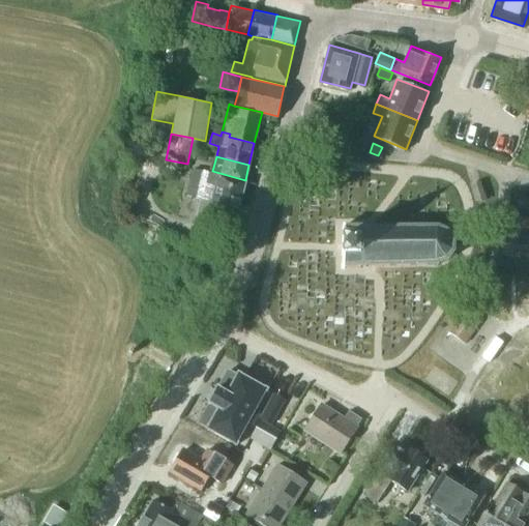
[(194,166),(187,194),(200,197),(196,216),(234,228),(245,180),(212,171),(194,166)]
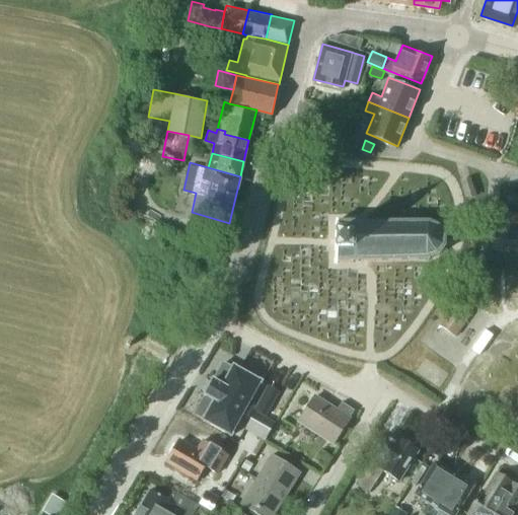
[(467,196),(475,193),(470,175),(461,178),(467,196)]
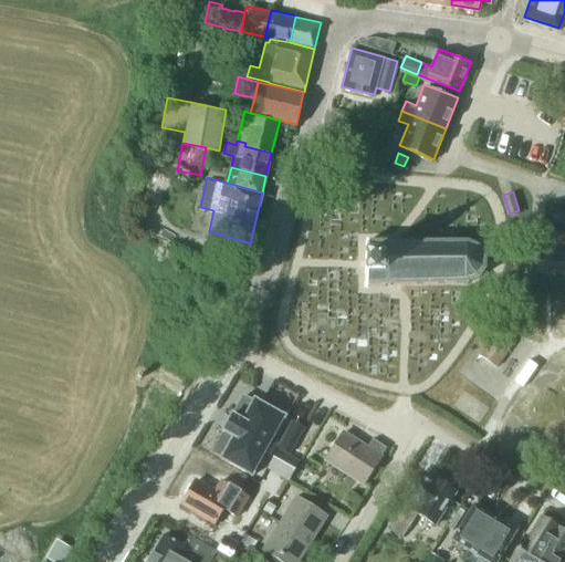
[(485,264),(485,255),(479,243),(469,239),(367,238),(366,239),(366,251),(366,270),(365,283),(366,283),(468,280),(479,276),(485,264)]
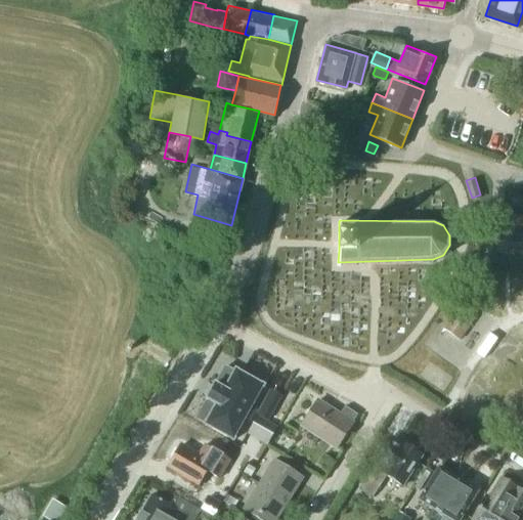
[(460,306),(445,326),(460,336),(474,316),(460,306)]
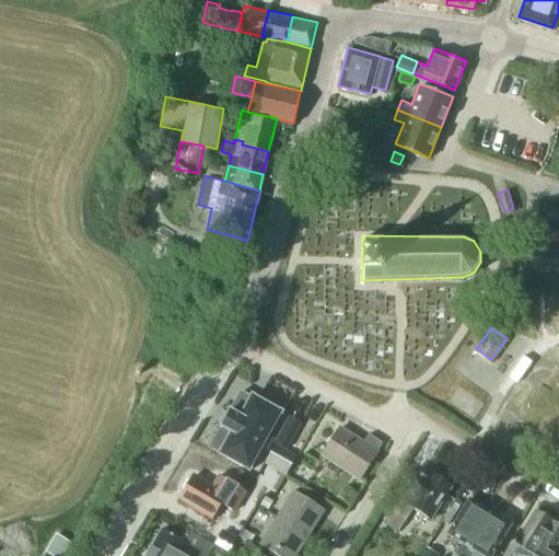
[(249,468),(282,409),(252,393),(251,394),(241,389),(231,408),(230,407),(221,425),(210,444),(220,449),(219,451),(249,468)]
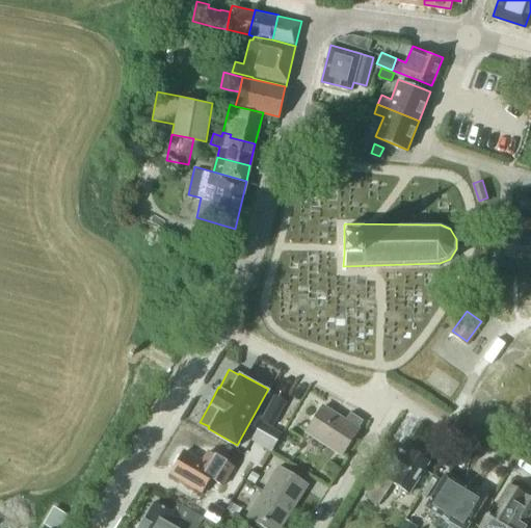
[(276,392),(263,417),(273,423),(288,398),(276,392)]
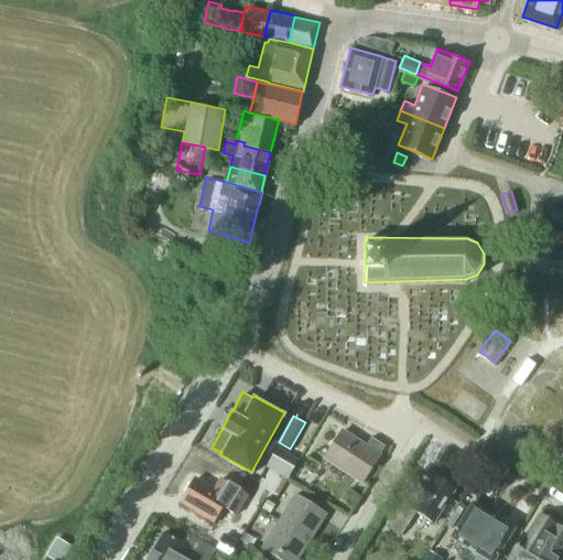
[(380,452),(386,443),(371,434),(366,443),(343,428),(325,455),(363,480),(380,452)]
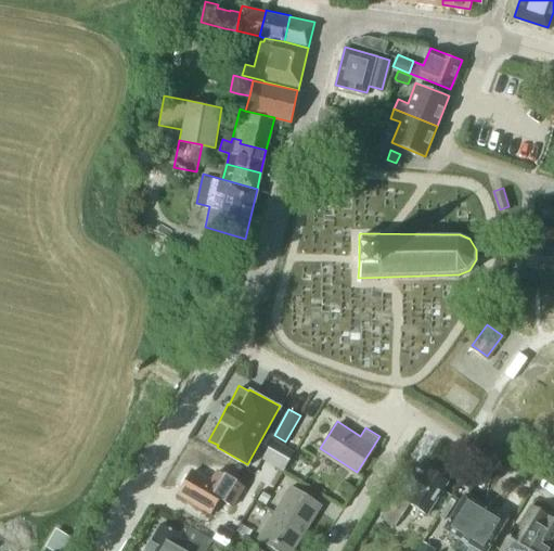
[(295,449),(272,437),(261,457),(284,469),(295,449)]
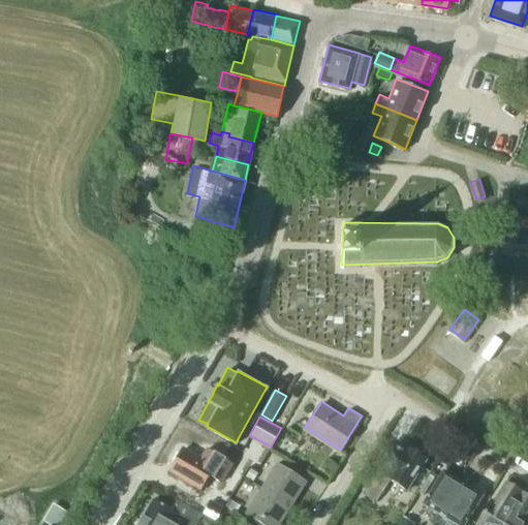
[(412,476),(426,457),(409,445),(406,450),(393,441),(379,462),(380,463),(364,489),(376,497),(390,476),(406,488),(411,480),(412,476)]
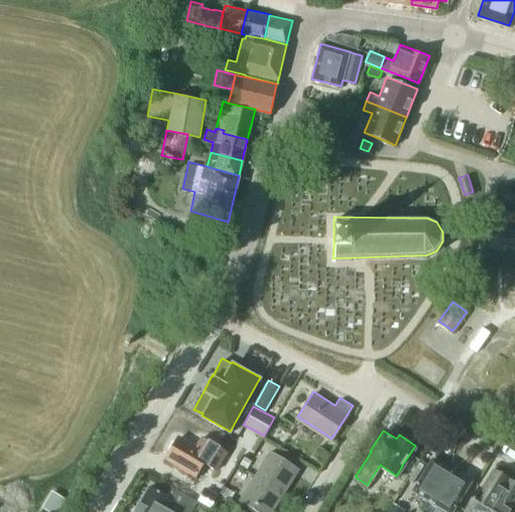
[(196,476),(205,462),(216,469),(227,450),(203,435),(197,444),(191,441),(189,443),(177,436),(166,456),(179,464),(180,467),(196,476)]
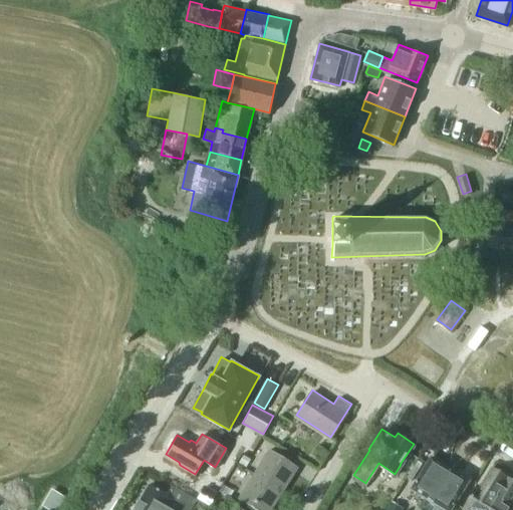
[(254,472),(282,490),(298,465),(270,448),(254,472)]
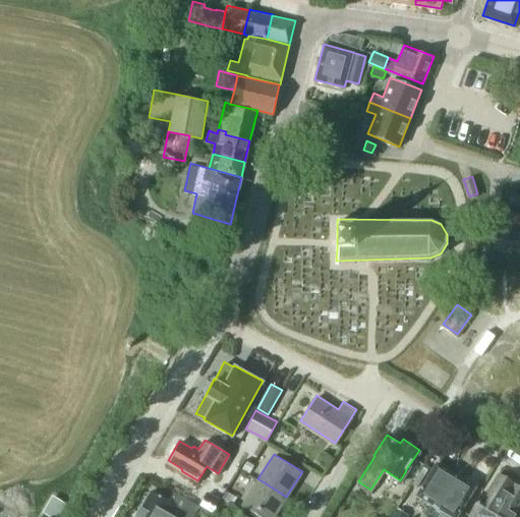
[(254,463),(247,459),(243,466),(250,470),(254,463)]
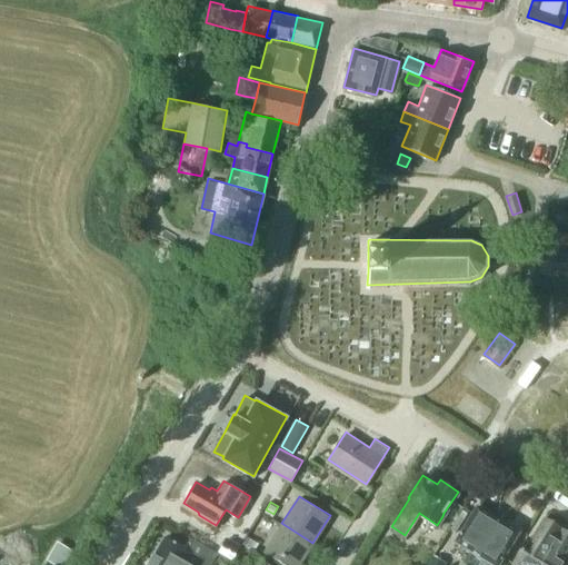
[(494,564),(498,564),(520,531),(477,504),(455,541),(494,564)]
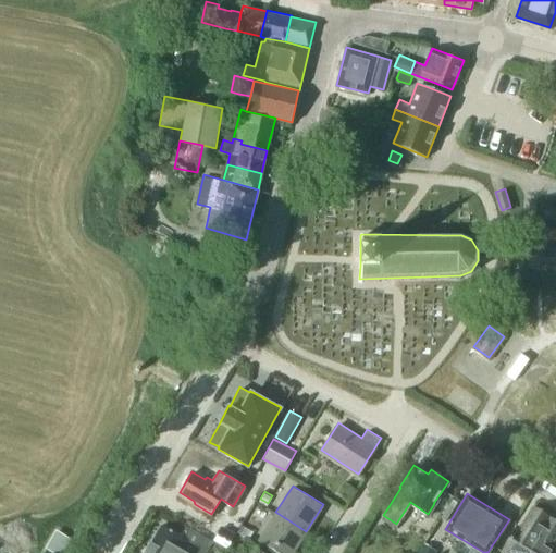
[(518,524),(503,550),(508,552),(529,552),(552,517),(551,516),(533,504),(520,526),(518,524)]
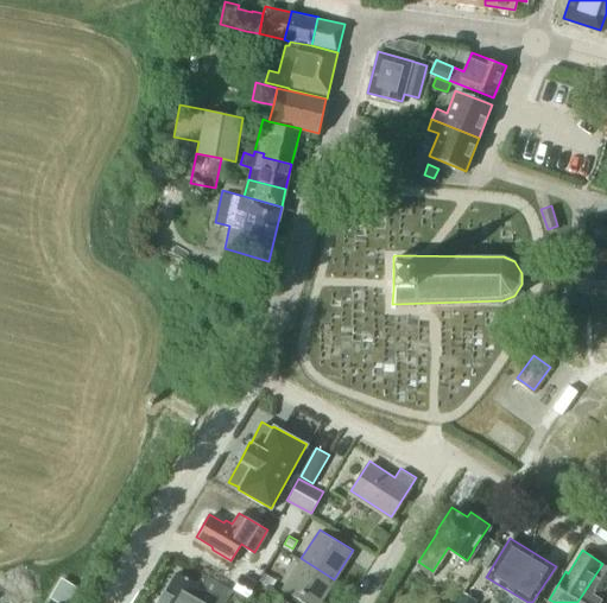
[(307,602),(318,602),(334,579),(301,558),(283,588),(307,602)]
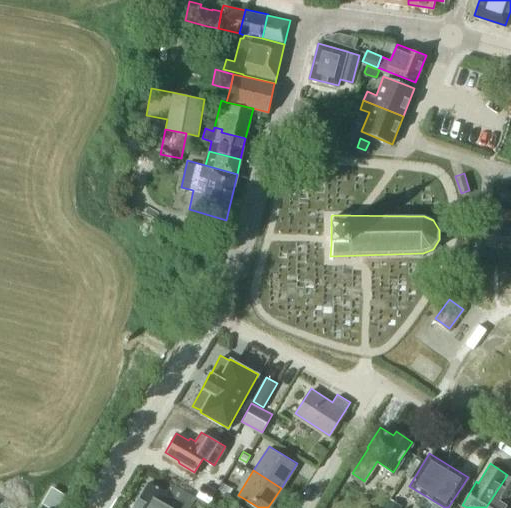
[(510,502),(505,500),(510,490),(510,476),(507,475),(486,507),(510,507),(510,502)]
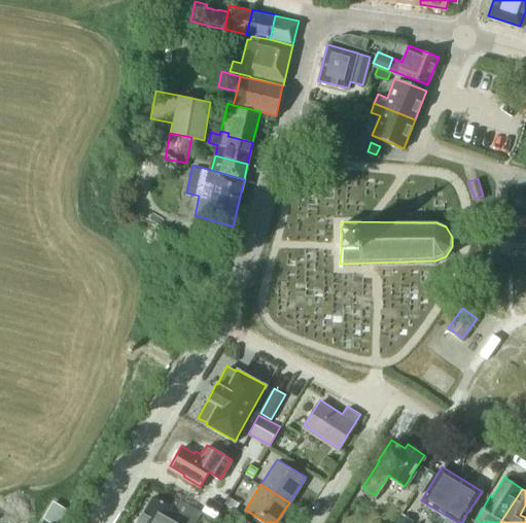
[(195,522),(202,511),(172,493),(167,503),(152,495),(136,522),(195,522)]
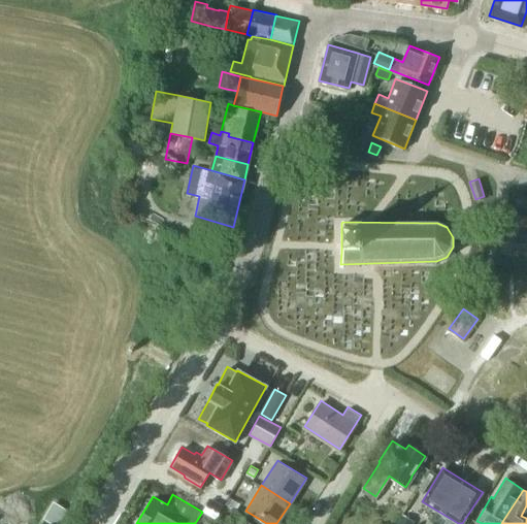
[(239,501),(233,497),(229,504),(236,508),(239,501)]
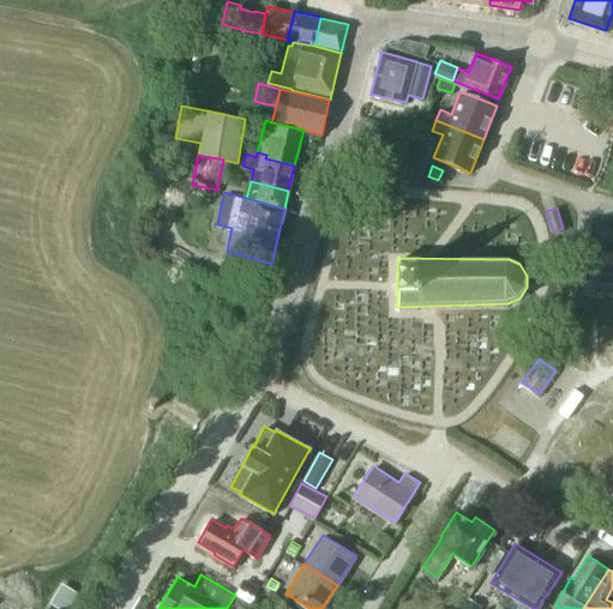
[(236,594),(251,602),(260,585),(253,582),(251,584),(244,580),(236,594)]
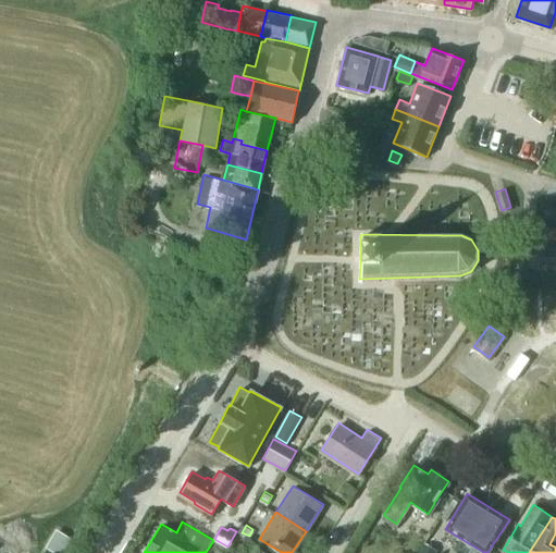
[(62,552),(72,537),(56,528),(46,547),(57,552),(62,552)]
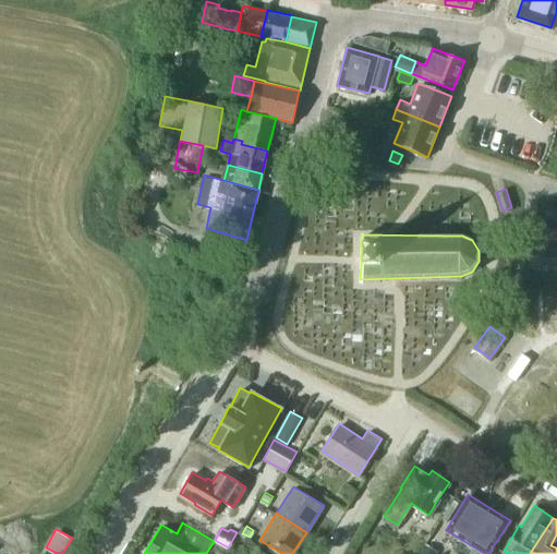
[(435,553),(438,550),(426,542),(418,553),(435,553)]
